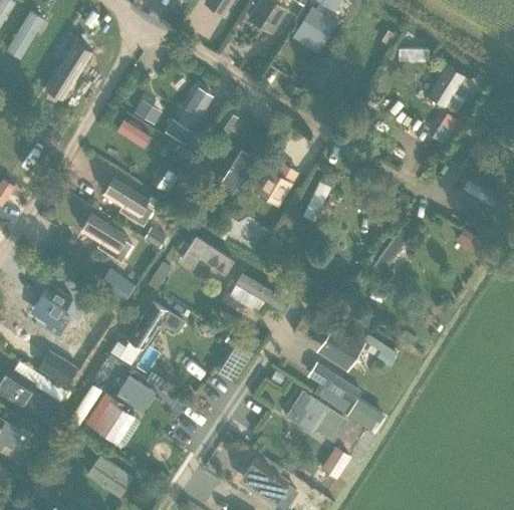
[(208,0),(205,5),(222,16),(231,0),(208,0)]
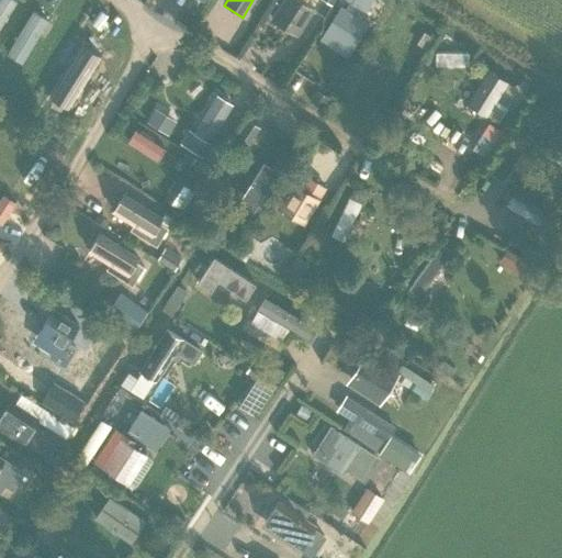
[(285,0),(271,22),(295,37),(312,12),(305,8),(310,0),(285,0)]
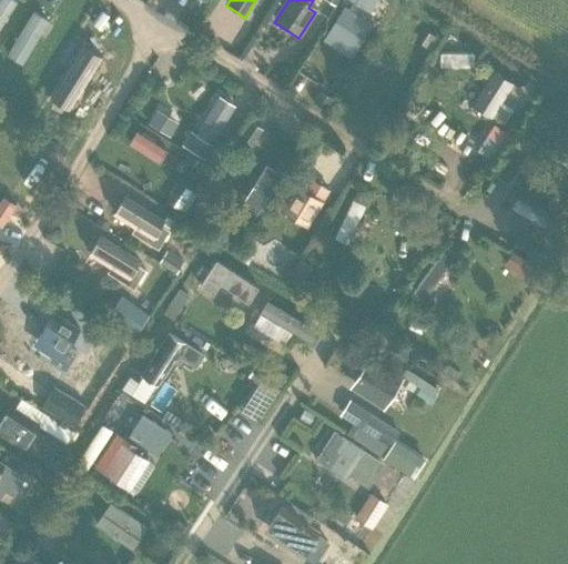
[(364,0),(342,0),(340,4),(344,7),(322,43),(351,61),(373,26),(355,14),(364,0)]
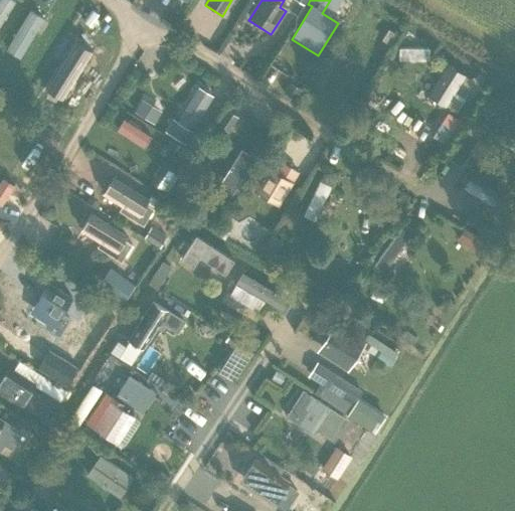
[(98,38),(81,28),(50,76),(66,88),(98,38)]
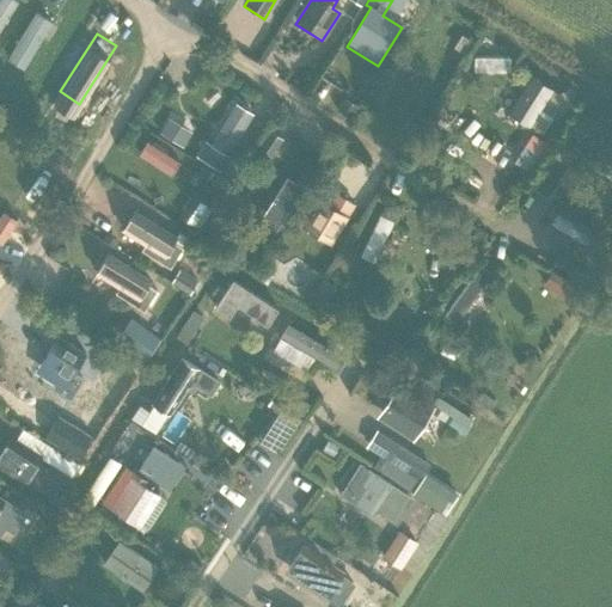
[(506,53),(471,54),(471,73),(506,73),(506,53)]
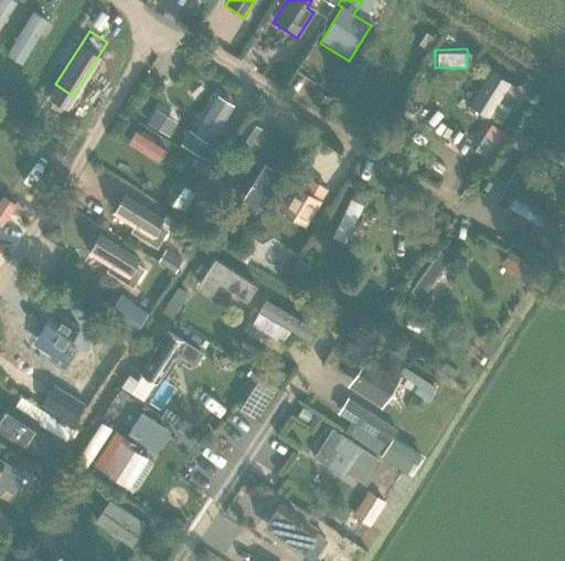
[(510,85),(490,72),(468,107),(488,120),(510,85)]
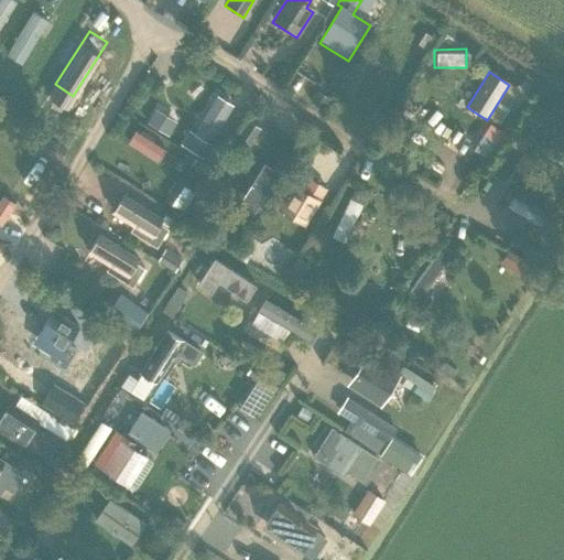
[(188,133),(180,148),(198,161),(232,108),(217,99),(193,137),(188,133)]
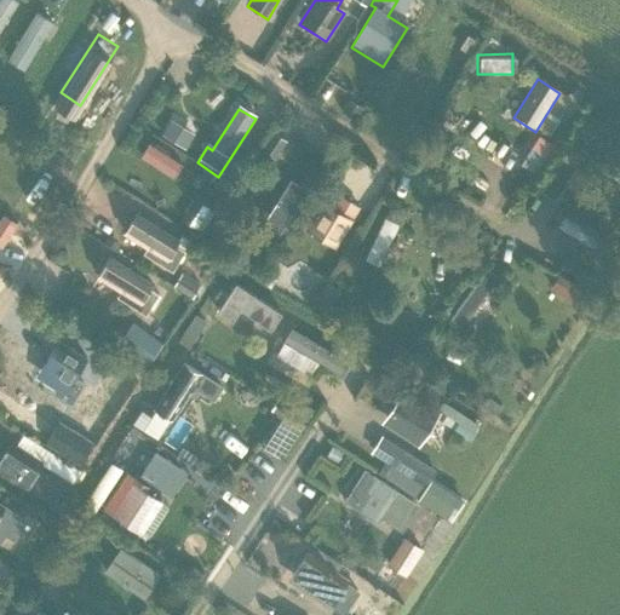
[(166,118),(159,130),(191,149),(199,138),(166,118)]
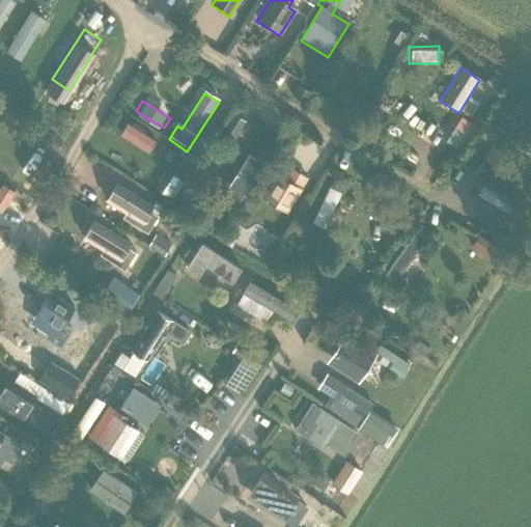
[(127,122),(119,134),(150,154),(158,142),(127,122)]
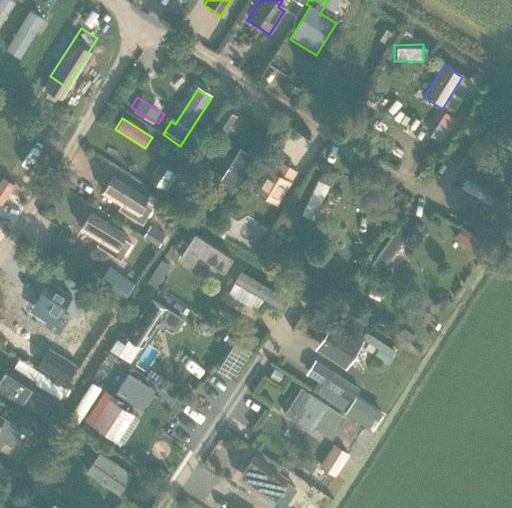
[(297,173),(279,162),(273,172),(266,168),(251,192),(277,207),(297,173)]
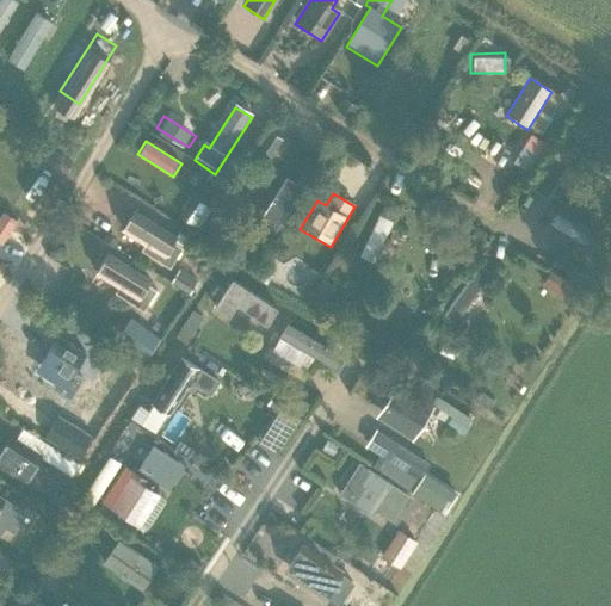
[(179,221),(192,229),(205,208),(191,199),(179,221)]
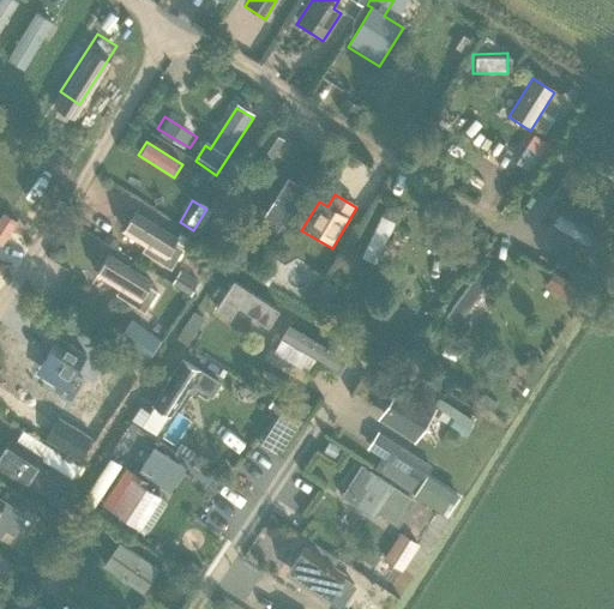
[(134,216),(122,235),(157,255),(154,261),(170,272),(182,252),(173,246),(175,241),(134,216)]
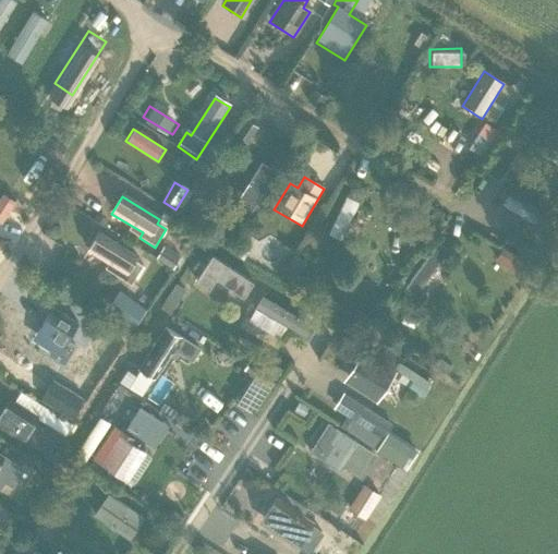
[(360,203),(348,197),(330,237),(343,242),(360,203)]
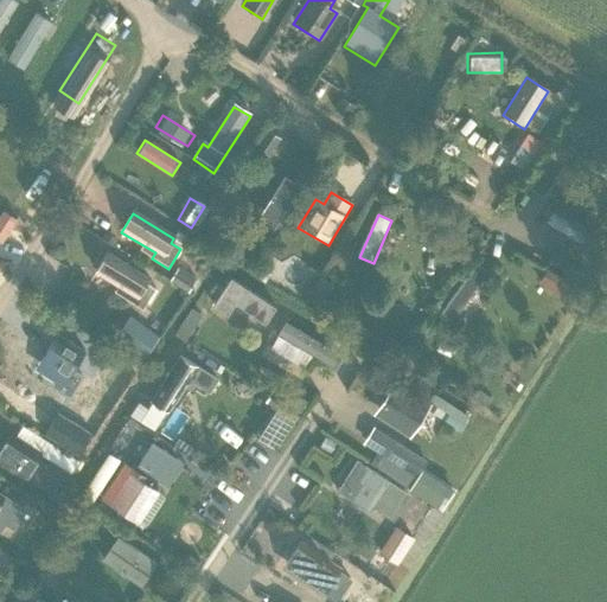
[(147,281),(107,256),(96,274),(129,295),(126,301),(142,312),(155,292),(145,285),(147,281)]
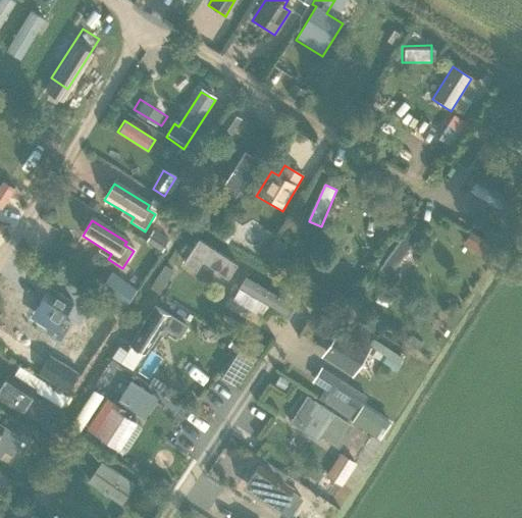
[(198,253),(210,261),(223,241),(191,220),(165,262),(185,274),(198,253)]
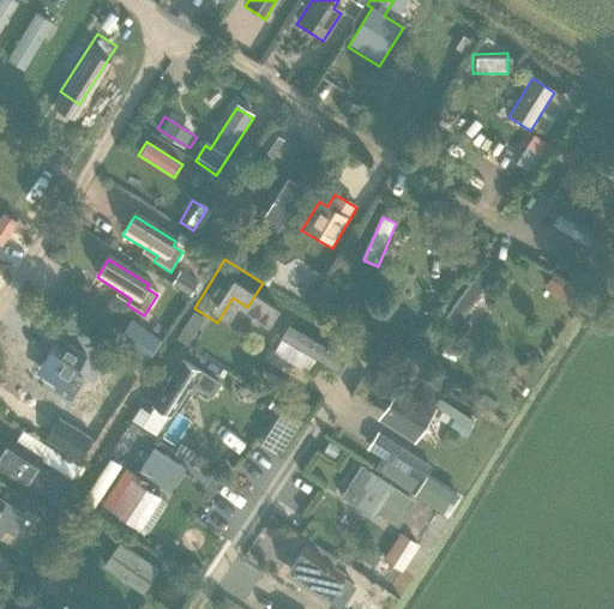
[(453,313),(470,324),(501,278),(485,266),(453,313)]
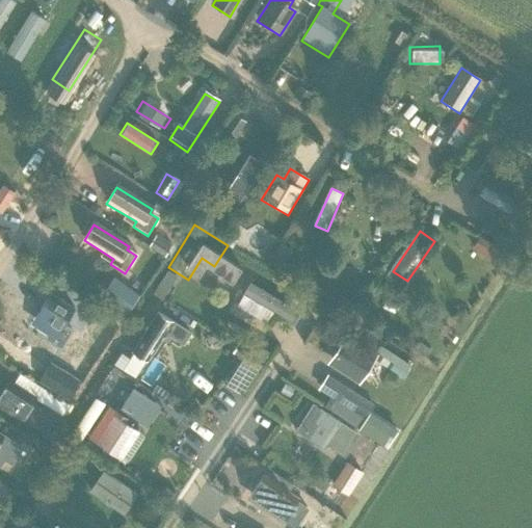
[(166,256),(173,241),(153,232),(145,246),(166,256)]
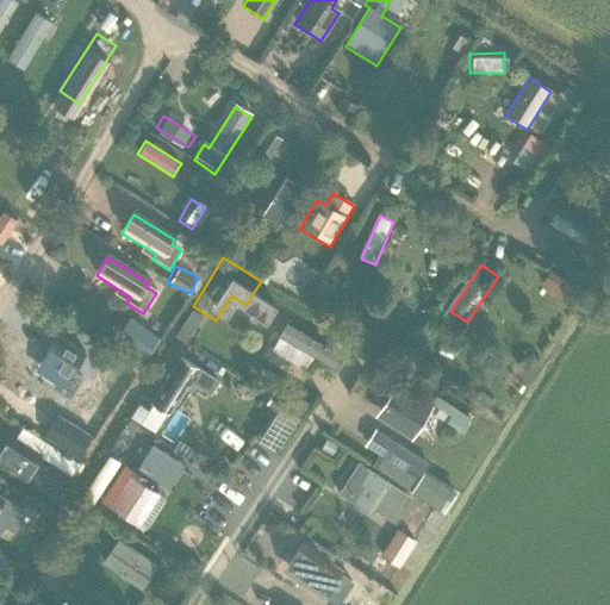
[(537,282),(562,292),(566,280),(542,270),(537,282)]
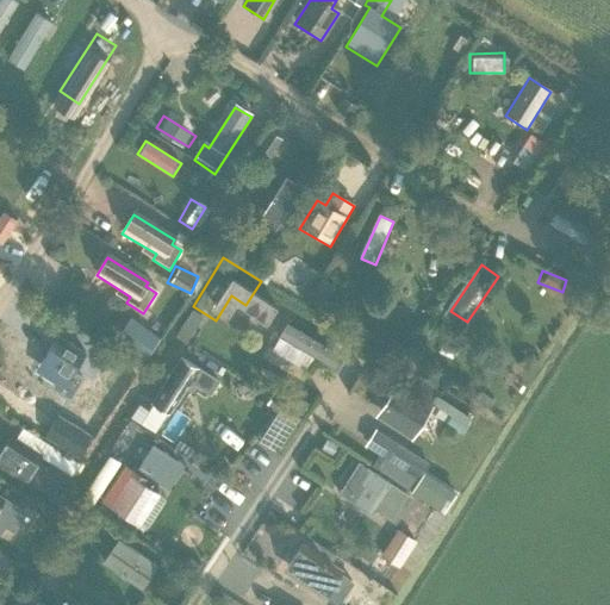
[(191,306),(174,330),(187,338),(203,316),(191,306)]
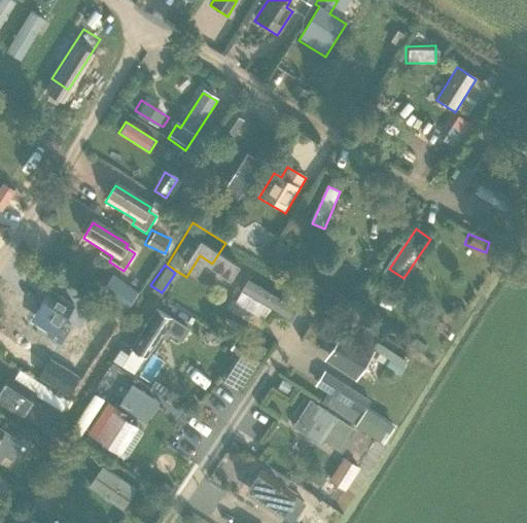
[(121,279),(105,294),(120,310),(137,294),(121,279)]
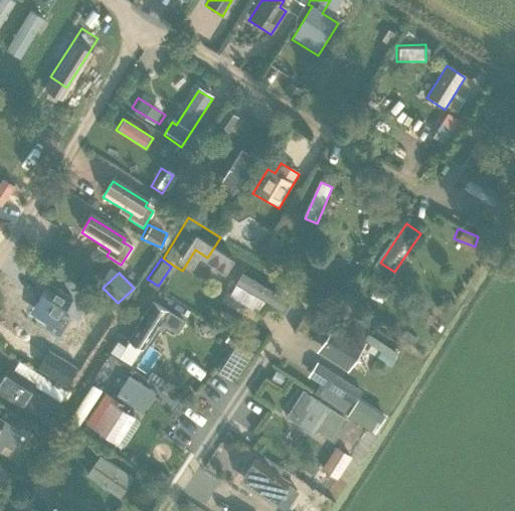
[(290,300),(243,273),(230,296),(262,314),(268,304),(283,313),(290,300)]
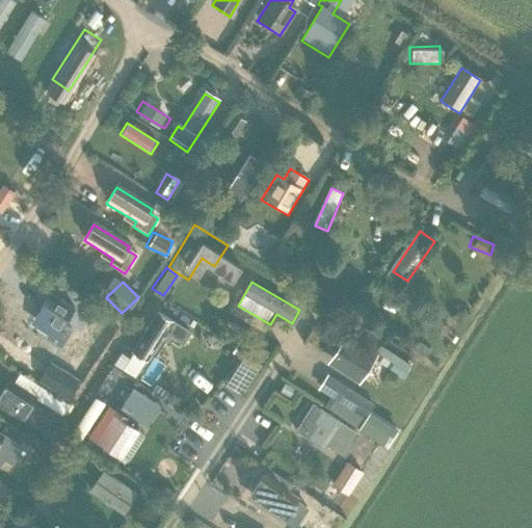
[(35,319),(54,331),(47,342),(59,349),(71,332),(63,326),(74,310),(50,295),(35,319)]
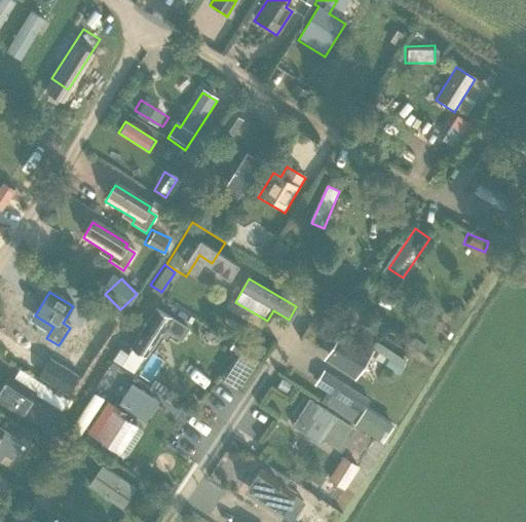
[(140,362),(146,350),(148,351),(161,330),(181,342),(188,331),(154,310),(135,343),(126,338),(120,349),(140,362)]
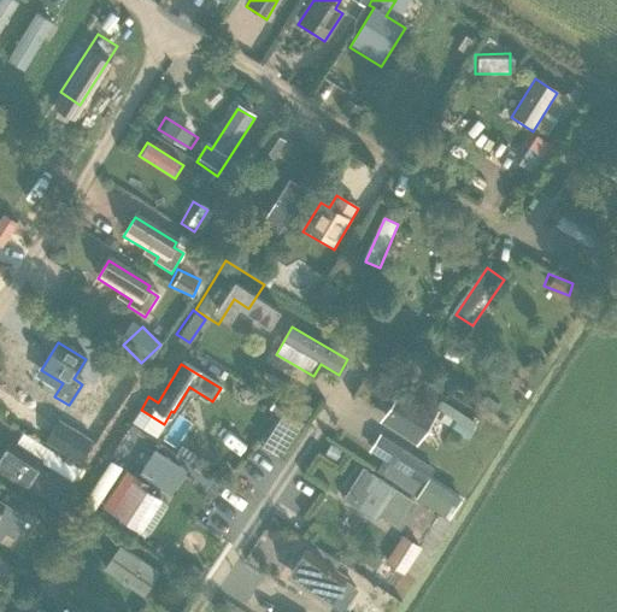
[(435,417),(397,394),(378,423),(417,446),(435,417)]
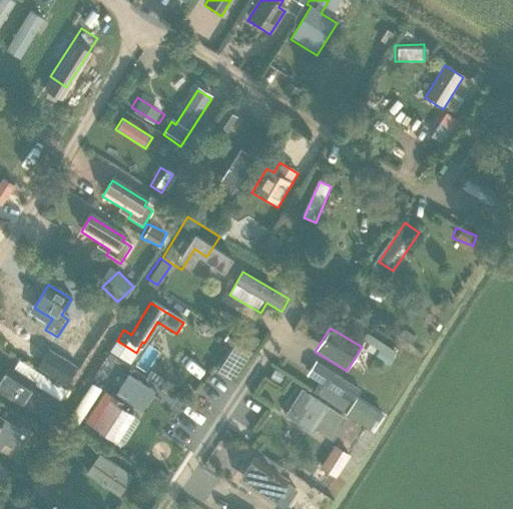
[(229,383),(249,353),(236,345),(217,375),(229,383)]
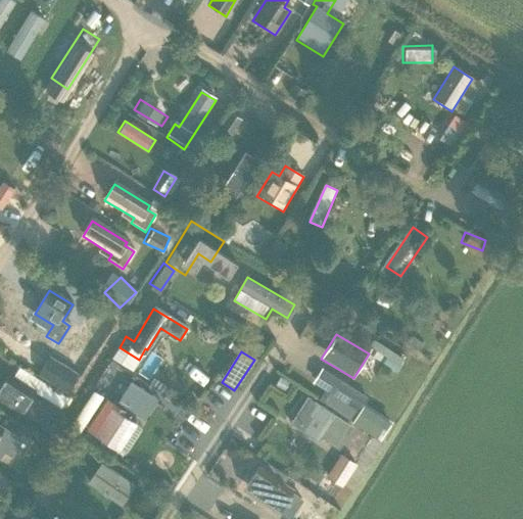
[(368,399),(321,370),(312,384),(315,386),(312,391),(361,422),(365,417),(359,414),(368,399)]
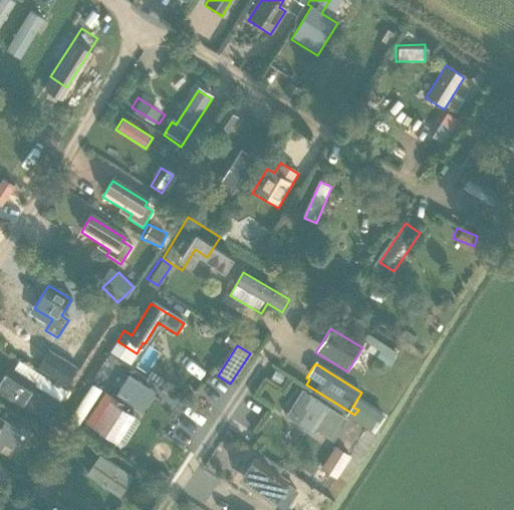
[(36,385),(9,366),(0,379),(0,389),(23,405),(36,385)]
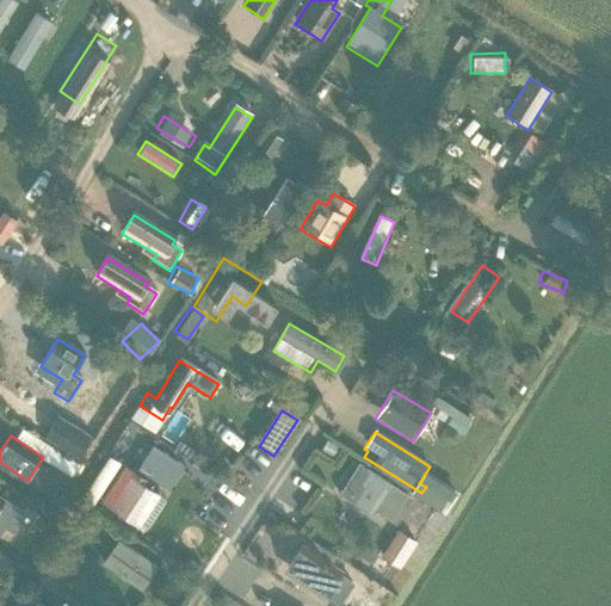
[(413,500),(359,465),(339,496),(371,517),(375,513),(395,526),(413,500)]
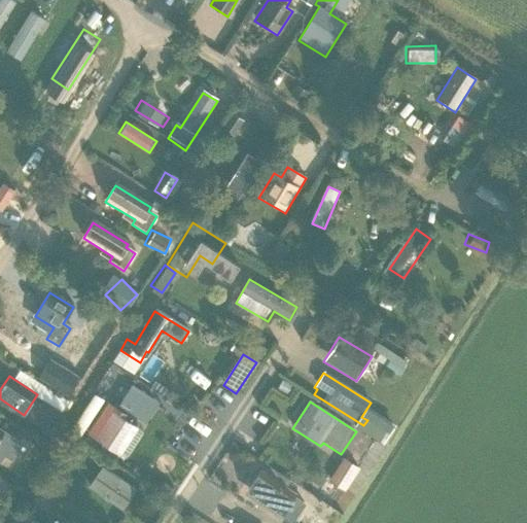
[(117,453),(134,428),(113,415),(97,440),(117,453)]
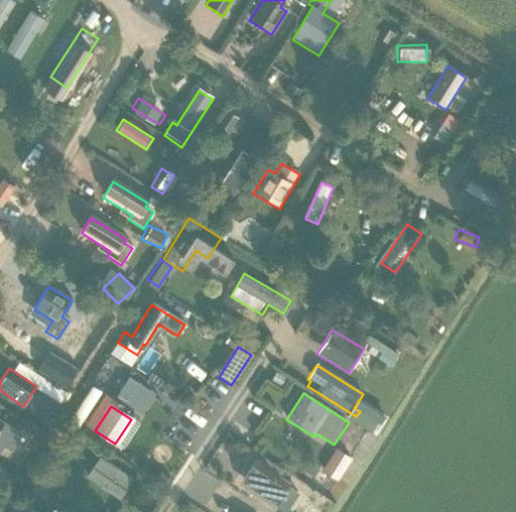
[(338,484),(353,462),(337,451),(321,473),(338,484)]
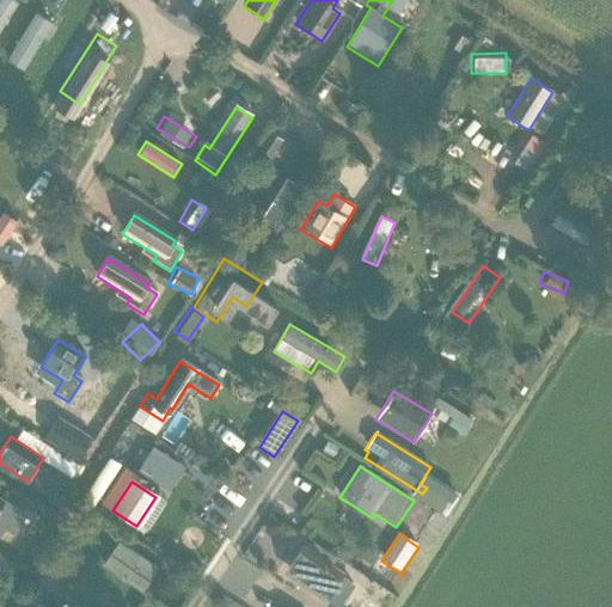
[(120,543),(104,568),(144,593),(159,569),(120,543)]
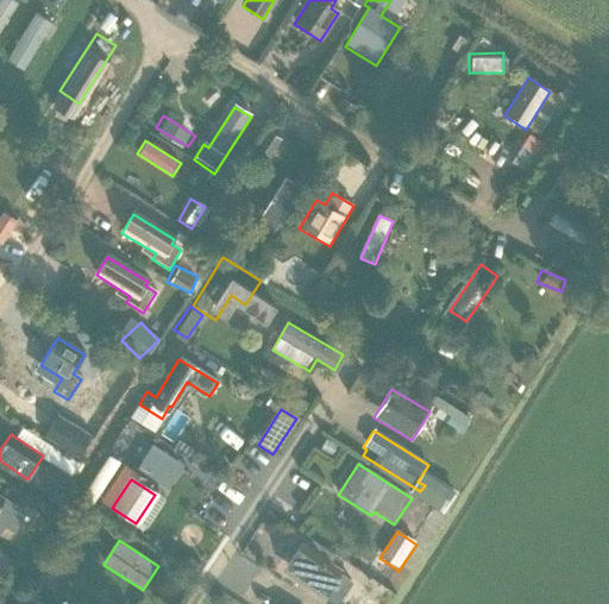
[(343,572),(300,543),(281,572),(324,601),(325,599),(330,603),(362,603),(369,595),(340,577),(343,572)]
